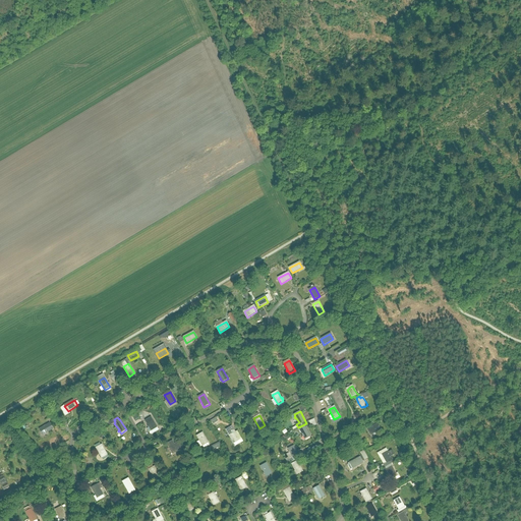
[(152,430),(157,427),(152,417),(146,421),(149,426),(148,427),(149,428),(150,427),(152,430)]
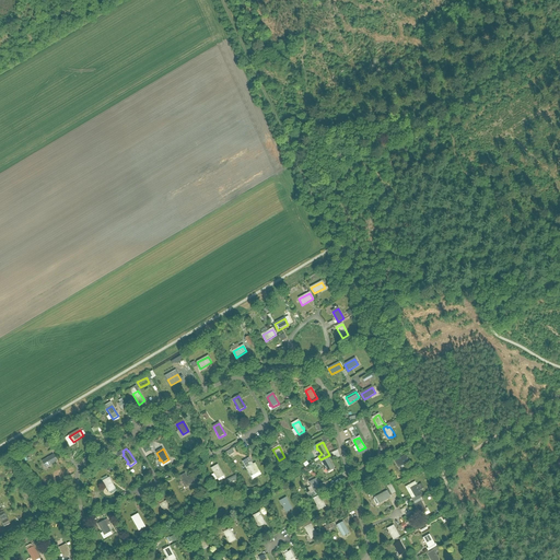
[(46,468),(57,462),(54,455),(43,462),(46,468)]
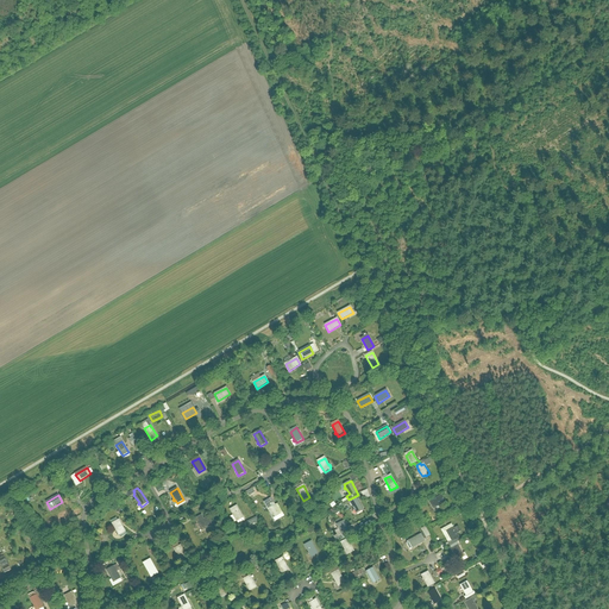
[(359,497),(358,495),(349,500),(355,509),(353,510),(353,512),(355,510),(357,514),(363,509),(357,498),(359,497)]
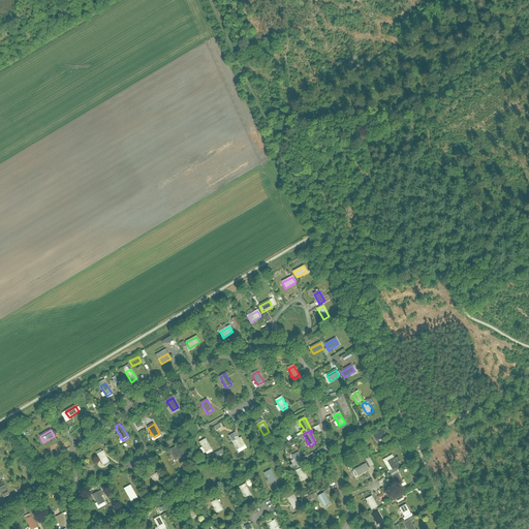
[(376,442),(386,436),(383,431),(373,436),(376,442)]
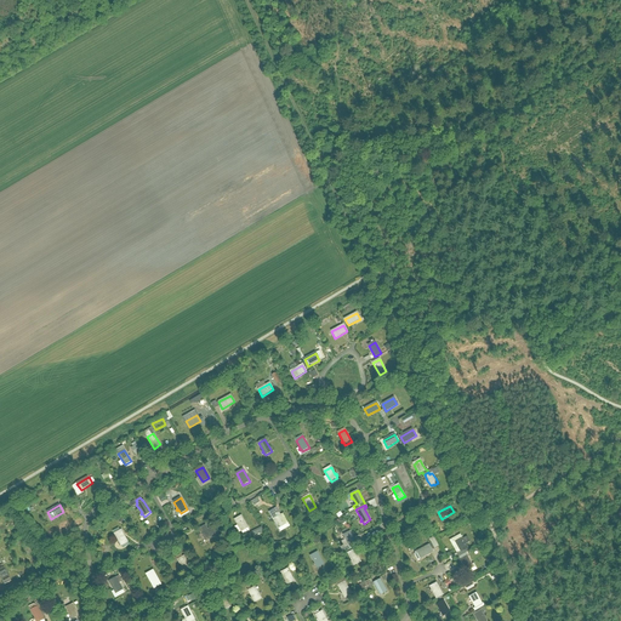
[(285,524),(279,513),(278,513),(275,510),(271,512),(273,516),(272,517),(279,528),(285,524)]
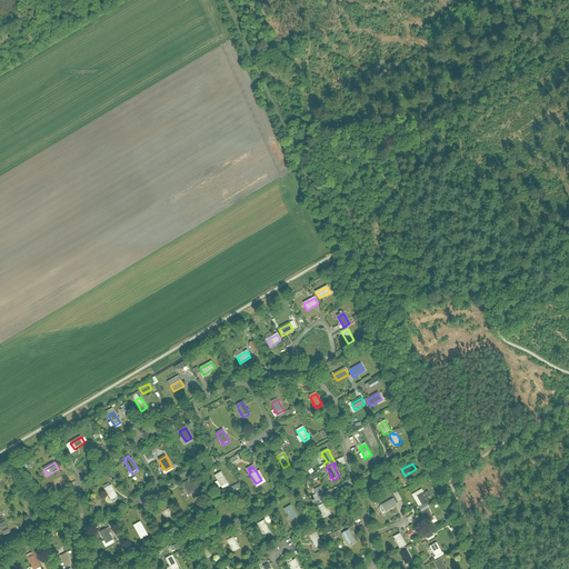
[(221,487),(227,483),(221,473),(216,477),(221,487)]
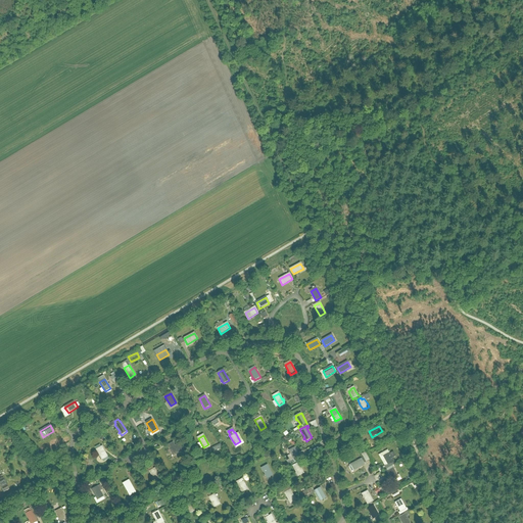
[(174,456),(183,450),(179,443),(175,446),(174,443),(168,446),(174,456)]
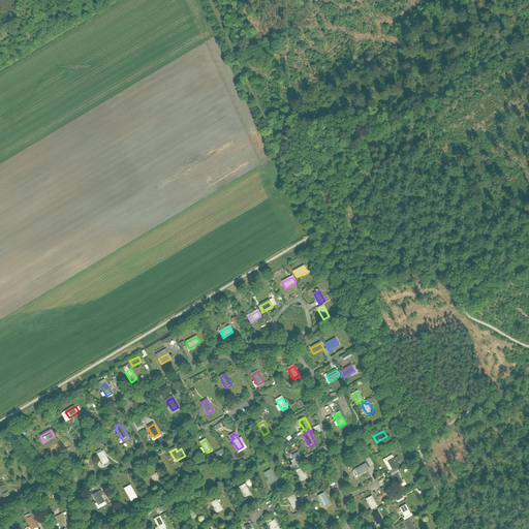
[(103,465),(110,462),(103,452),(98,455),(103,465)]
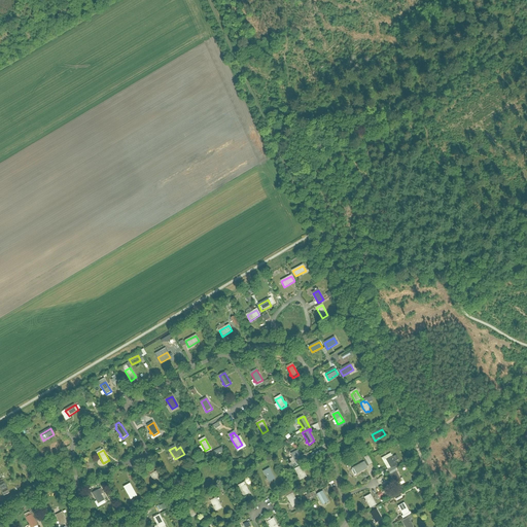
[(296,464),(303,461),(297,451),(291,454),(293,457),(291,457),(292,458),(293,458),(296,464)]
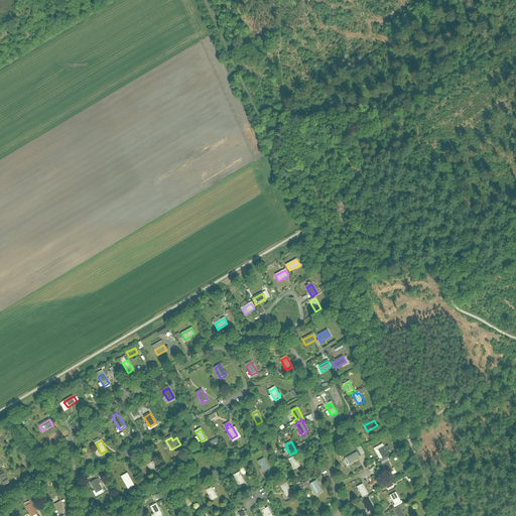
[(389,459),(390,458),(389,456),(387,452),(384,447),(381,448),(378,450),(381,455),(383,459),(382,460),(380,461),(381,463),(385,461),(387,460),(389,459)]
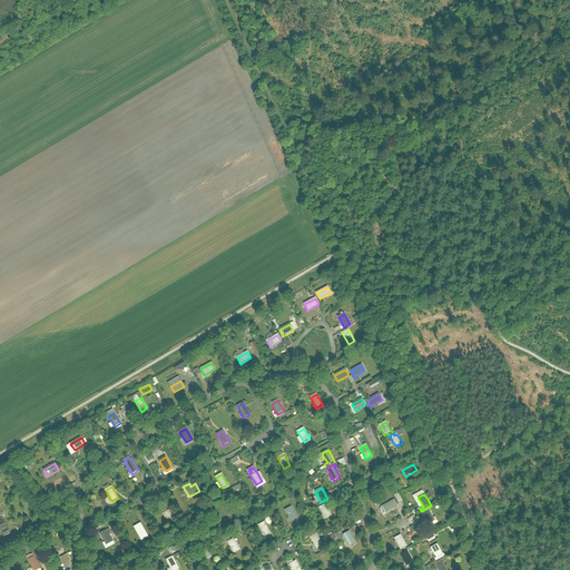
[(396,499),(381,507),(380,510),(383,514),(397,507),(396,505),(399,504),(396,499)]
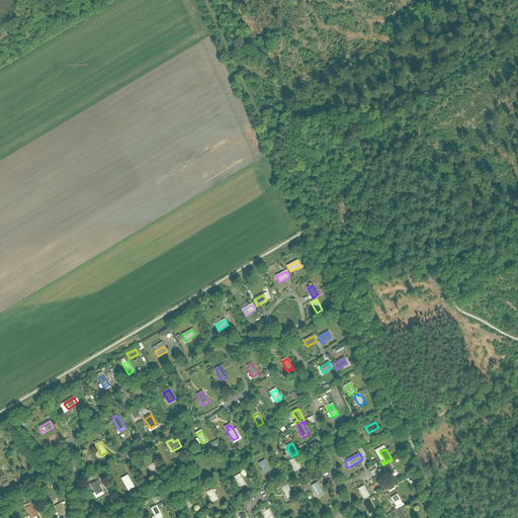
[(295,471),(301,468),(296,458),(290,461),(293,468),(292,468),(293,470),(294,469),(295,471)]
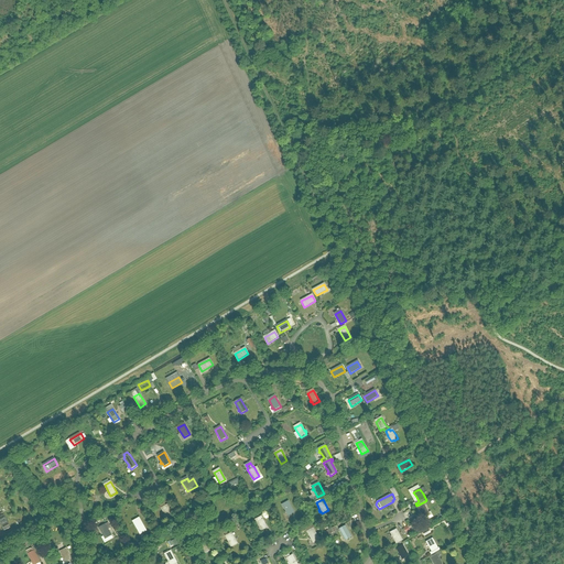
[(289,516),(294,512),(289,501),(282,506),(286,512),(285,513),(285,514),(288,513),(289,516)]
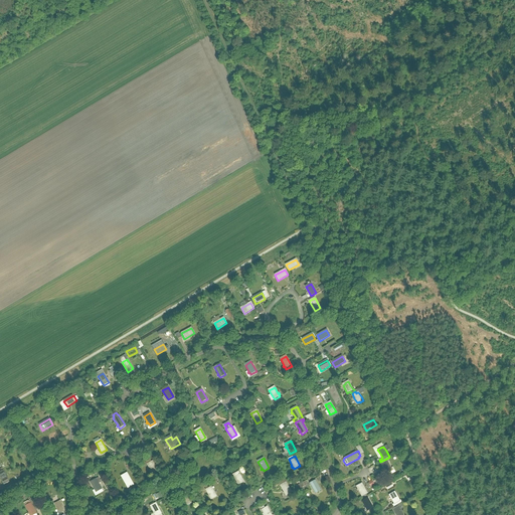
[(387,461),(388,461),(386,459),(384,460),(380,462),(381,464),(384,468),(386,472),(389,471),(391,469),(389,465),(387,461)]
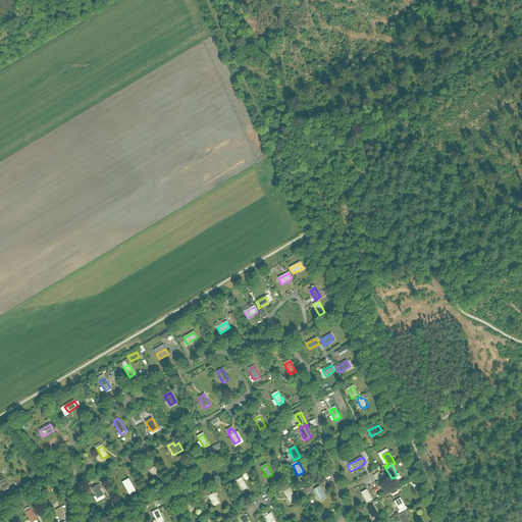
[(154,479),(160,476),(155,467),(149,471),(154,479)]
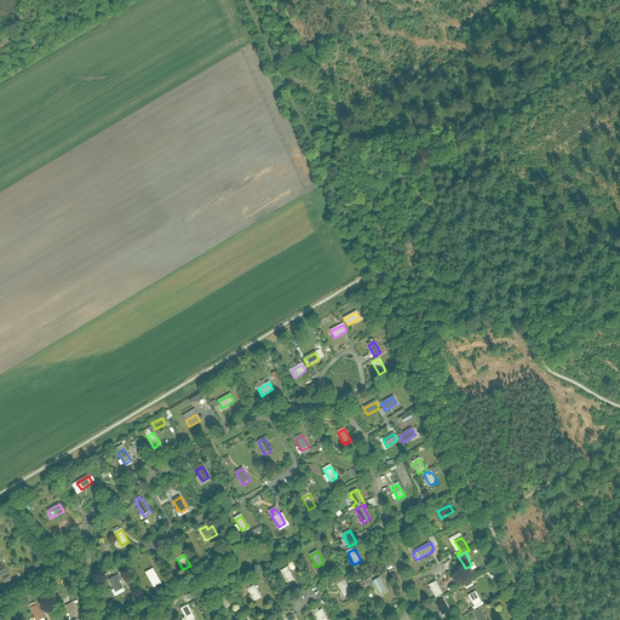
[(287,584),(294,580),(287,568),(281,572),(286,581),(285,581),(286,583),(287,583),(287,584)]
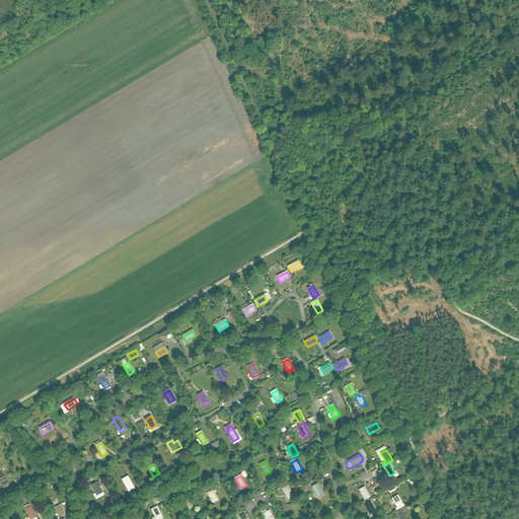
[(129,492),(135,489),(129,479),(124,483),(127,489),(126,489),(127,491),(128,490),(129,492)]
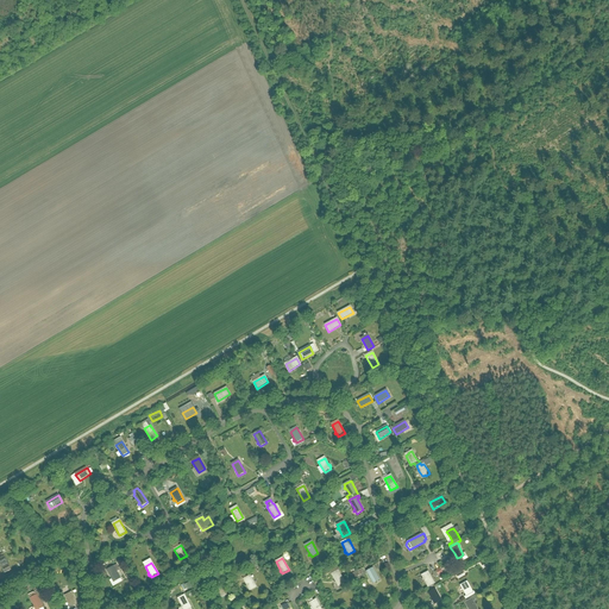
[(114,582),(120,578),(114,566),(107,571),(112,578),(111,579),(112,581),(113,579),(114,582)]
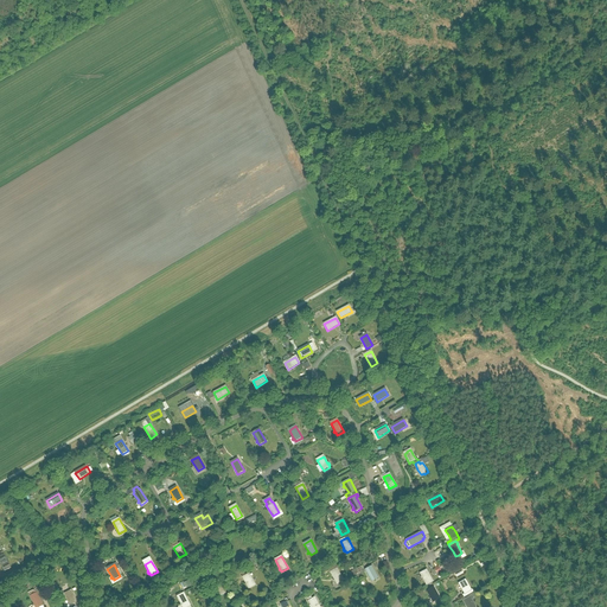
[(371,582),(378,579),(371,567),(365,570),(371,582)]
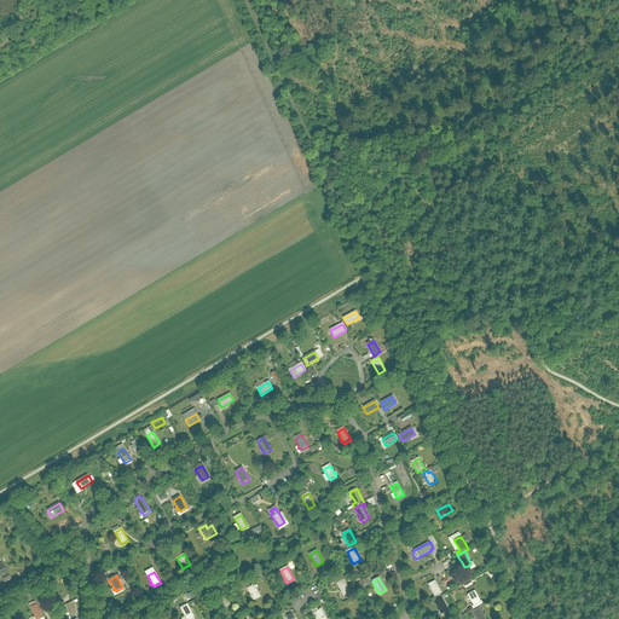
[(343,596),(351,593),(343,580),(337,584),(341,591),(340,593),(341,594),(342,593),(343,596)]
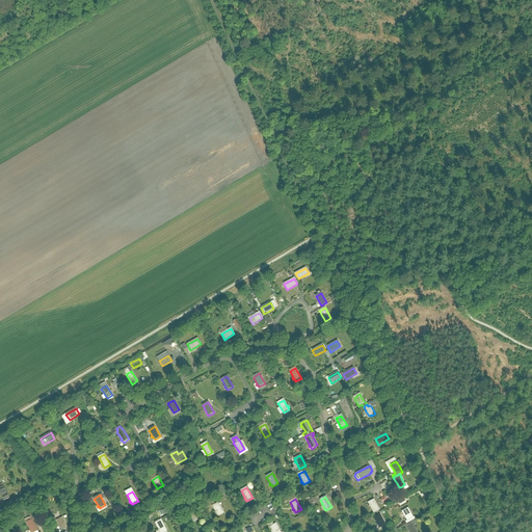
[(374,513),(379,510),(374,500),(368,503),(370,505),(368,506),(369,507),(370,506),(374,513)]
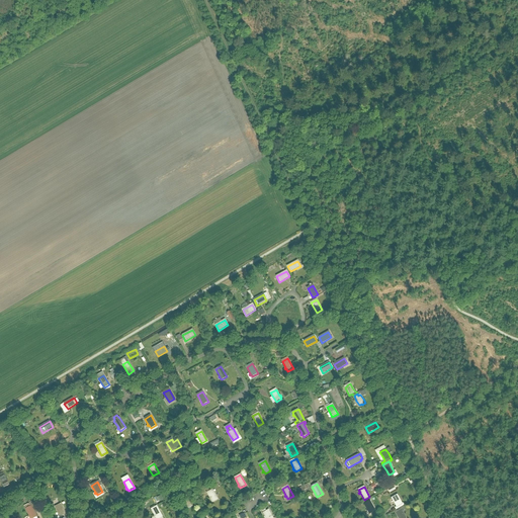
[(212,503),(219,500),(212,490),(207,493),(210,498),(209,499),(209,500),(210,499),(212,503)]
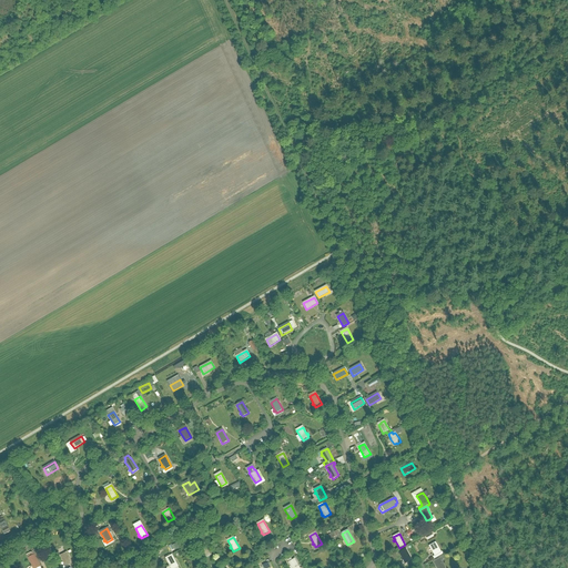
[(435,556),(440,553),(435,543),(429,547),(435,556)]
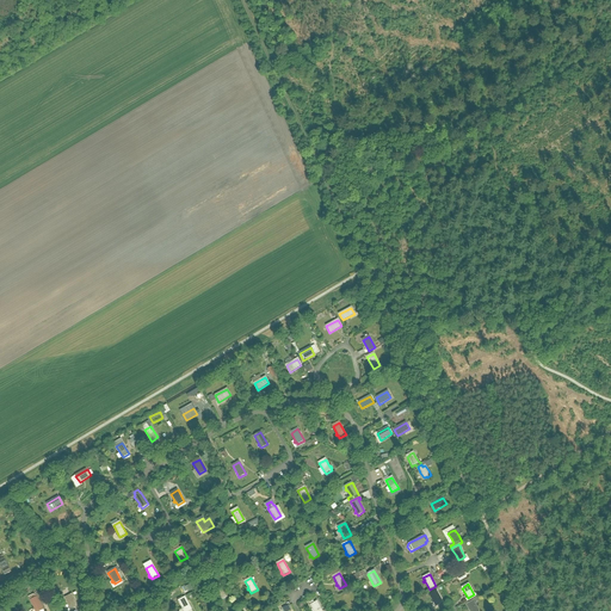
[(222,599),(229,596),(222,585),(216,588),(221,596),(218,597),(220,598),(221,597),(222,599)]
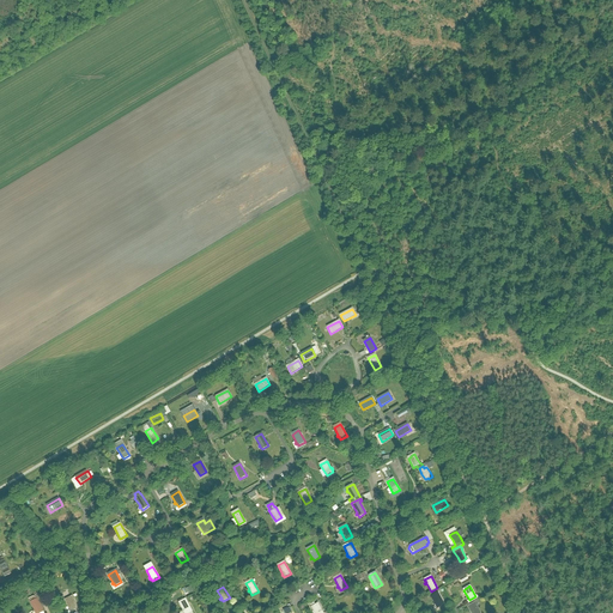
[(438,608),(444,605),(437,593),(431,596),(436,605),(435,605),(435,607),(436,606),(438,608)]
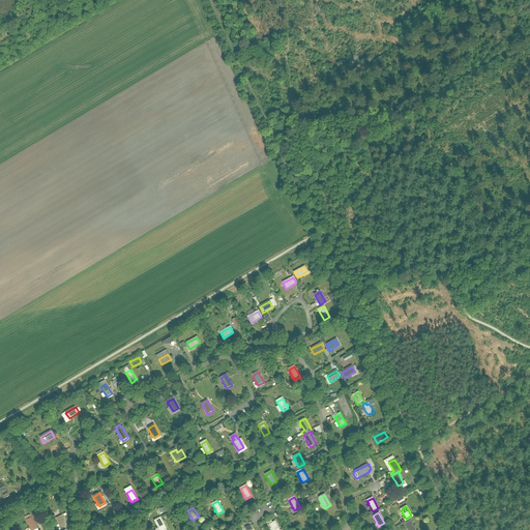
[(62,529),(67,526),(62,516),(57,519),(62,529)]
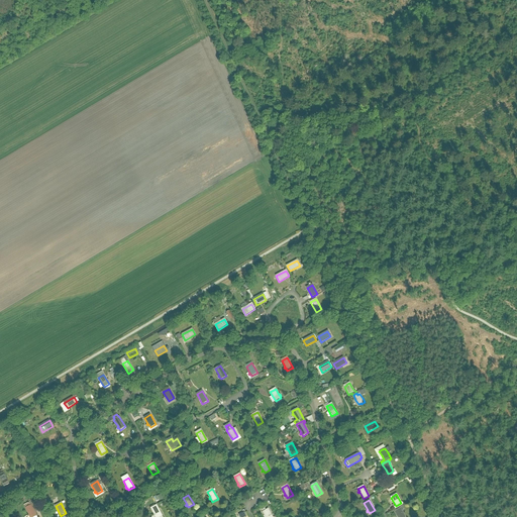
[(30,516),(33,516),(36,515),(31,505),(30,506),(30,504),(28,505),(29,507),(26,508),(29,515),(28,515),(29,516),(30,516)]
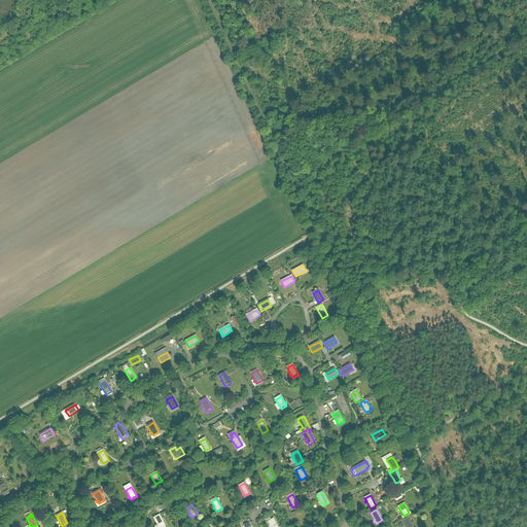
[(159,526),(162,526),(166,525),(160,515),(154,518),(157,525),(156,526),(159,526)]
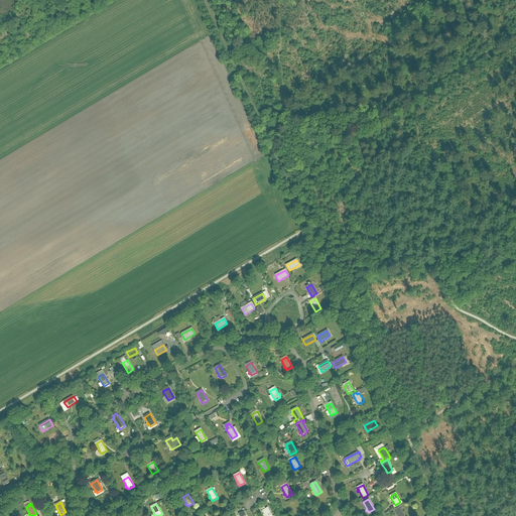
[(394,511),(396,515),(404,515),(400,509),(403,508),(402,505),(399,506),(398,506),(394,508),(395,510),(394,511)]
